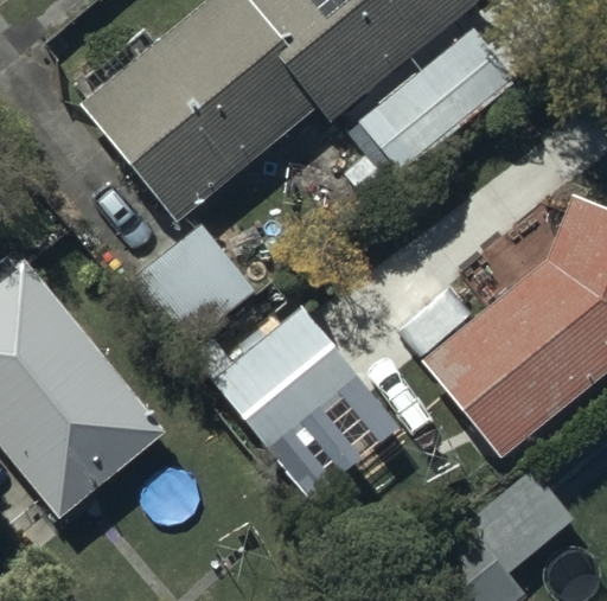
[(334,119),(360,152),(340,168),(363,196),(383,178),(385,180),(390,185),(538,59),(485,0),(205,0),(155,42),(142,25),(71,84),(84,100),(81,103),(78,104),(177,223),(314,108),(330,123),(334,119)]
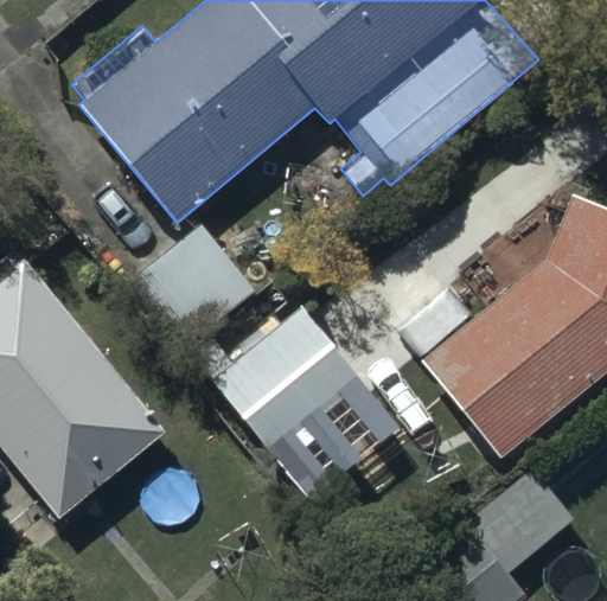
[(606,368),(606,210),(572,197),(558,228),(555,227),(554,225),(551,224),(549,223),(548,223),(545,222),(543,222),(542,222),(540,222),(537,222),(536,222),(534,223),(531,224),(530,224),(528,225),(526,227),(524,228),(523,229),(522,231),(521,232),(519,235),(518,236),(518,238),(517,241),(517,242),(517,244),(517,247),(517,249),(517,250),(518,253),(518,255),(519,256),(521,259),(522,260),(523,262),(524,263),(526,264),(528,266),(530,267),(531,267),(534,268),(419,362),(498,459),(606,368)]
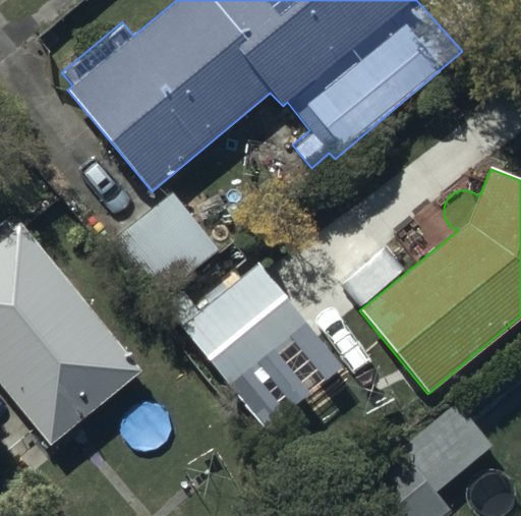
[(109,244),(154,300),(221,248),(176,192),(109,244)]
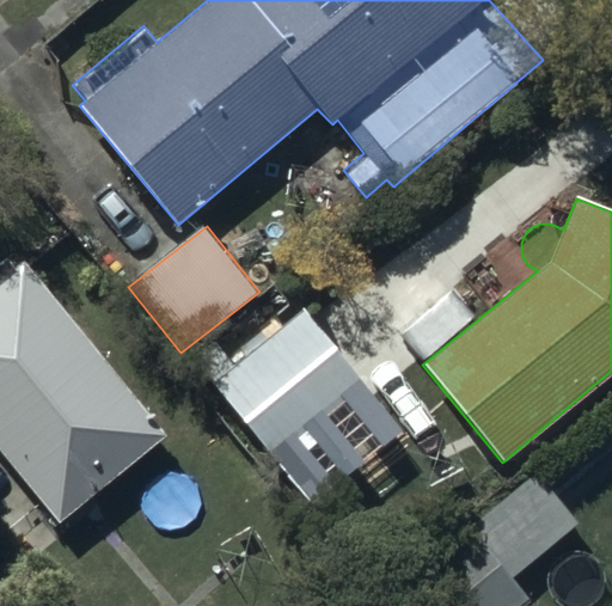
[(0,455),(61,528),(171,435),(28,265),(19,273),(5,257),(0,259),(0,455)]
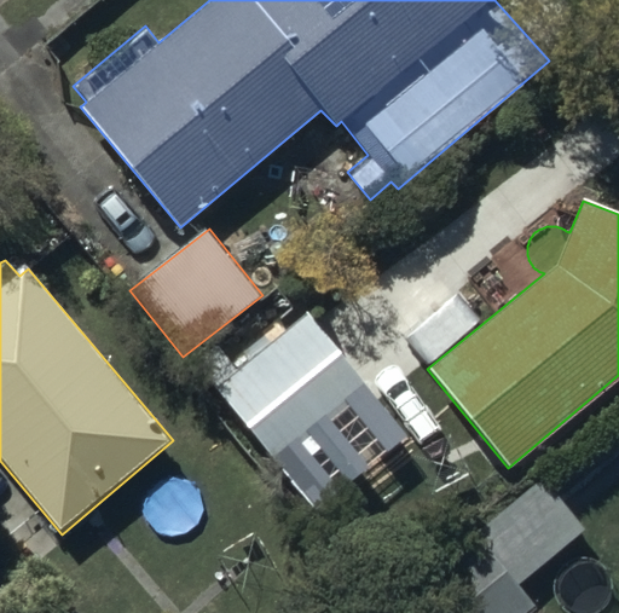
[(308,312),(215,387),(278,464),(371,389),(308,312)]
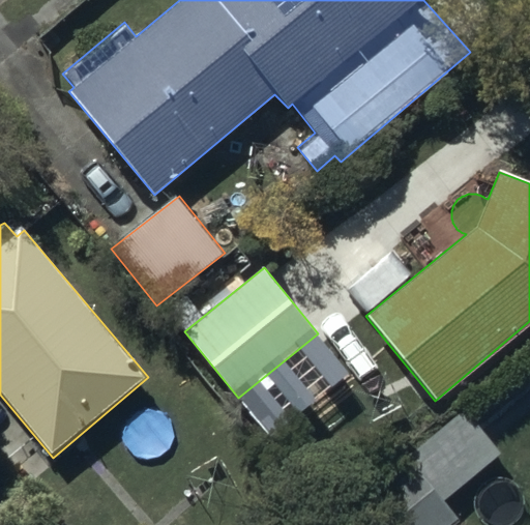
[(503,450),(463,405),(324,524),(444,524),(458,514),(446,500),(503,450)]
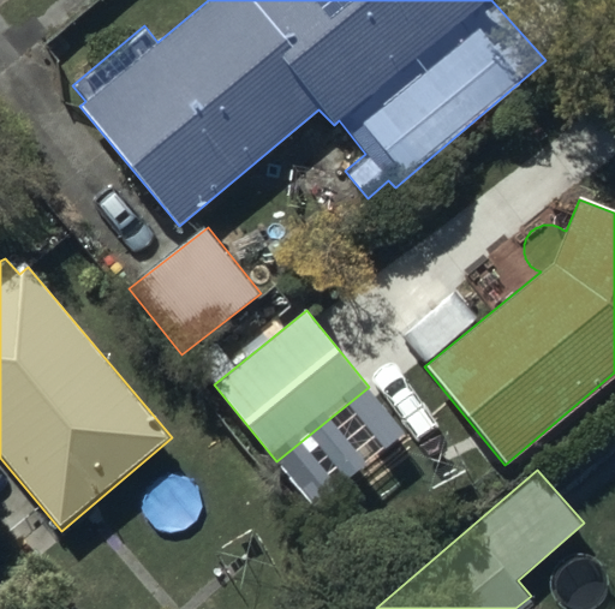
All buildings are outlined.
